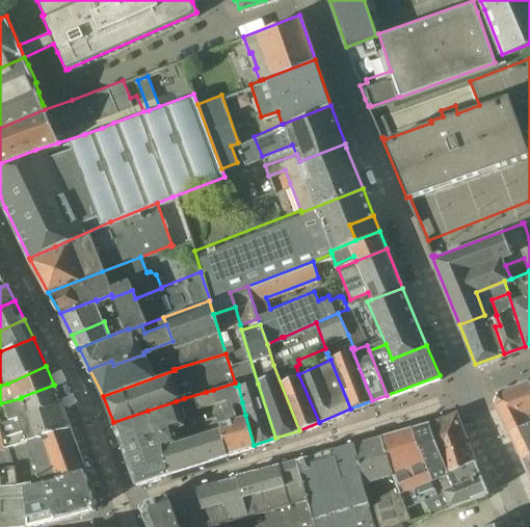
[(529,379),(498,392),(495,401),(508,430),(529,421),(529,379)]
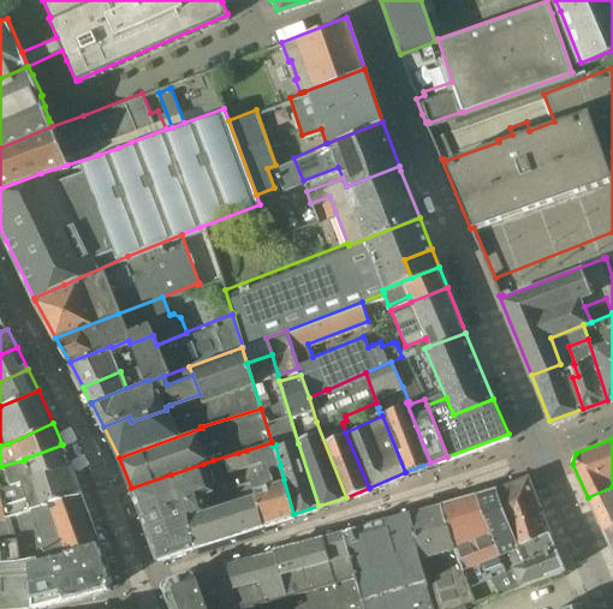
[(269,470),(280,465),(275,445),(273,446),(272,442),(247,451),(256,477),(251,479),(262,524),(293,514),(284,479),(273,483),(269,470)]
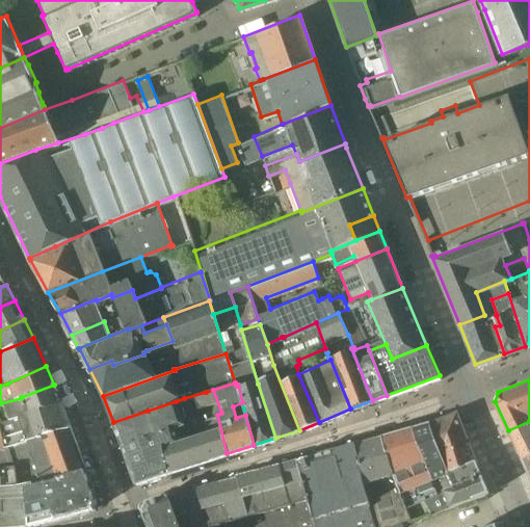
[(0,420),(61,402),(54,385),(21,397),(21,398),(0,403),(0,420)]
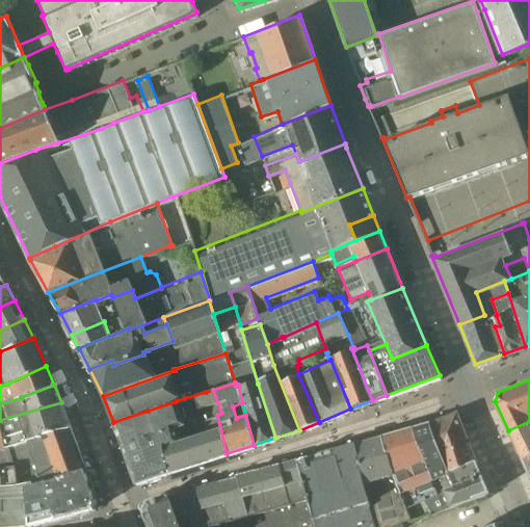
[(168,471),(163,447),(183,441),(183,440),(178,426),(190,422),(190,423),(197,421),(199,420),(199,421),(217,415),(221,413),(213,390),(206,392),(209,402),(197,406),(200,413),(184,419),(167,424),(169,429),(123,445),(127,458),(134,479),(135,480),(136,481),(138,481),(139,481),(168,471)]
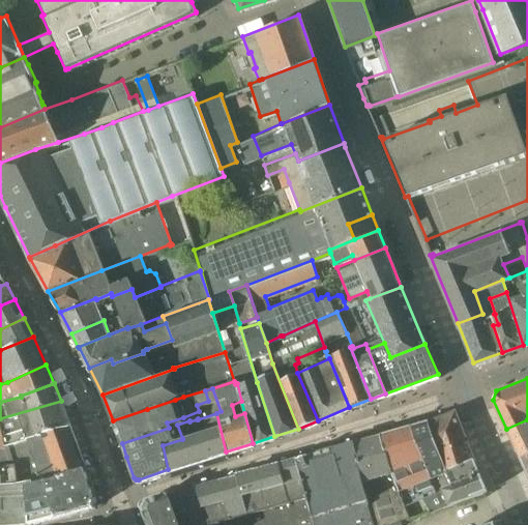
[(113,420),(122,443),(169,428),(167,423),(183,417),(199,411),(197,405),(208,401),(205,390),(183,397),(175,400),(147,409),(113,420)]
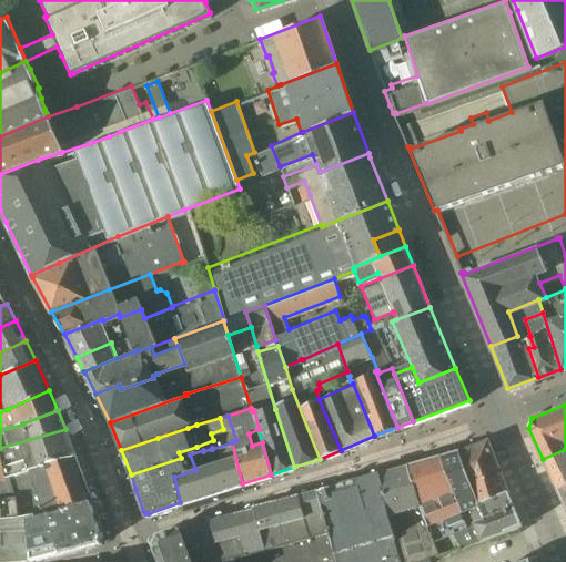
[(0,477),(13,473),(48,462),(74,455),(66,430),(66,429),(0,448),(0,477)]
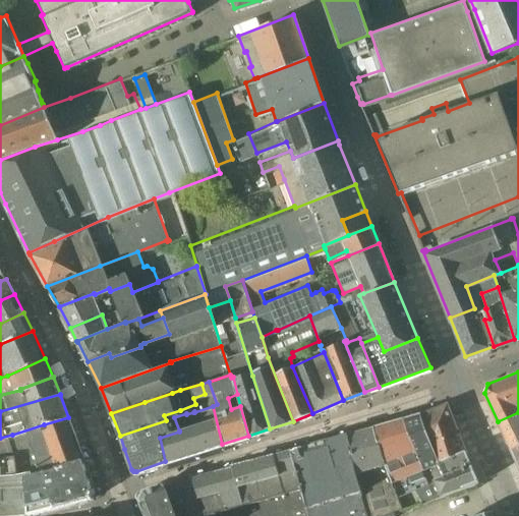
[(462,442),(446,402),(419,413),(418,413),(435,453),(462,442)]
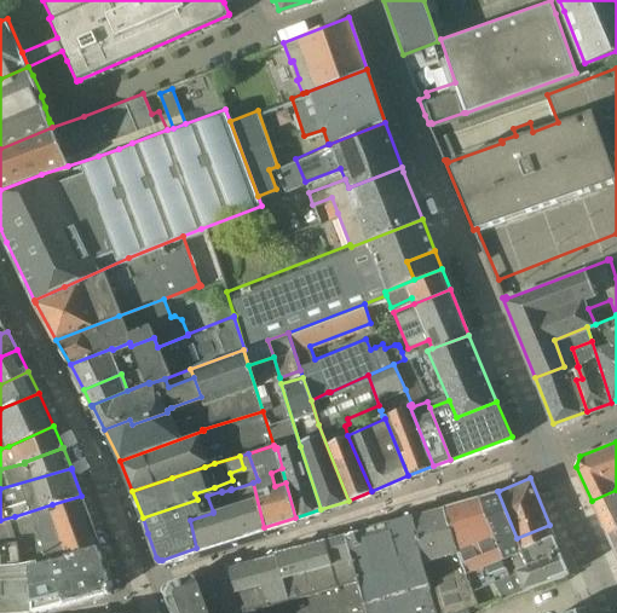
[(231,537),(264,527),(253,483),(231,490),(231,489),(230,490),(235,504),(224,508),(231,537)]
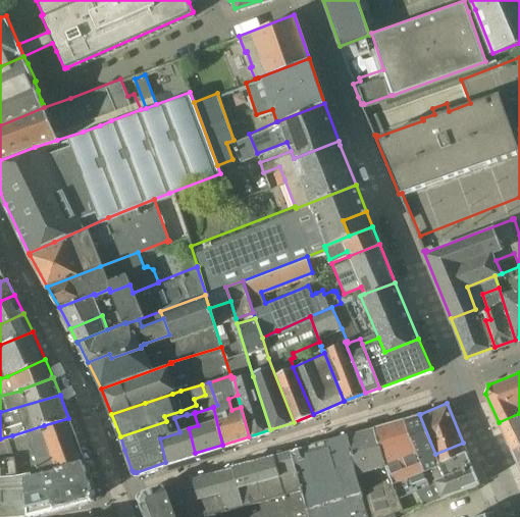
[(519,413),(499,422),(512,449),(519,445),(519,413)]
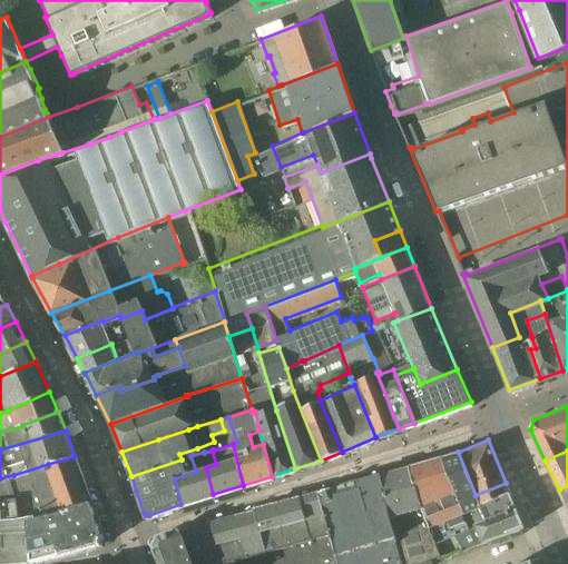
[(441,456),(468,526),(486,520),(476,495),(458,452),(441,456)]
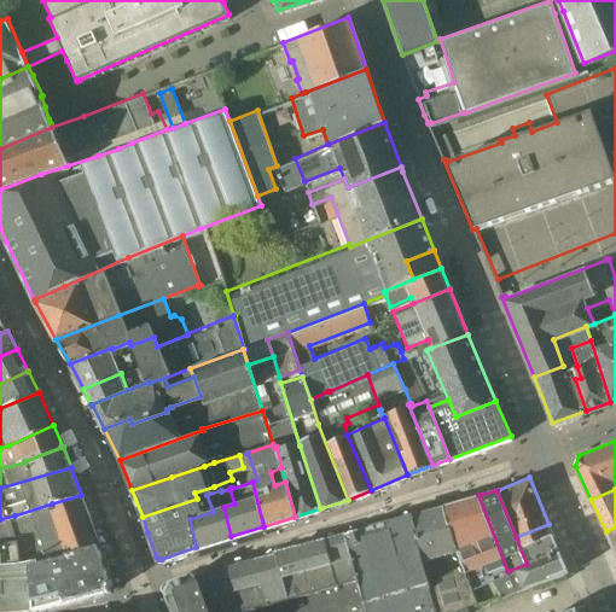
[(86,532),(94,531),(81,495),(52,503),(15,516),(0,519),(0,542),(15,540),(40,534),(42,540),(69,532),(69,534),(86,532)]
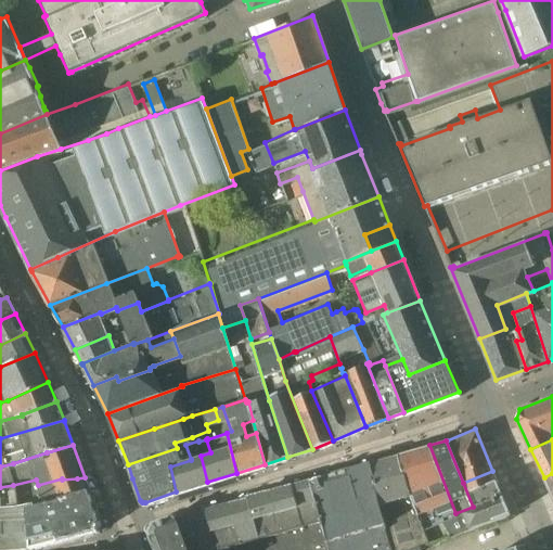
[(429,445),(397,455),(416,511),(423,527),(440,521),(455,513),(429,445)]
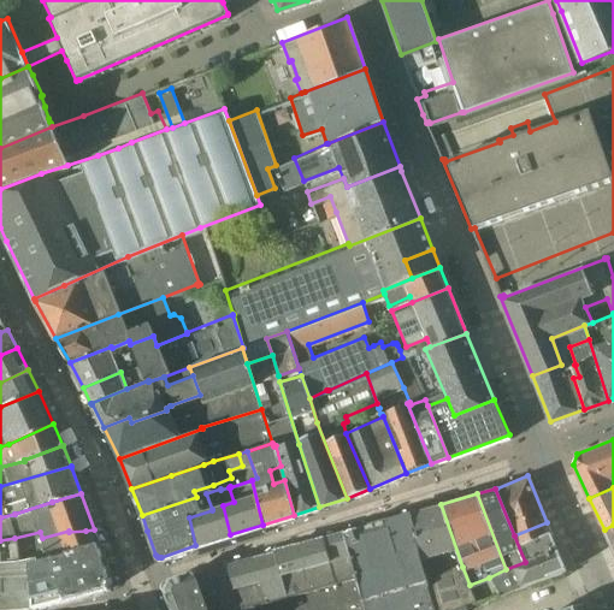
[(441,504),(411,513),(419,558),(429,594),(434,609),(449,609),(476,600),(470,585),(462,567),(441,504)]
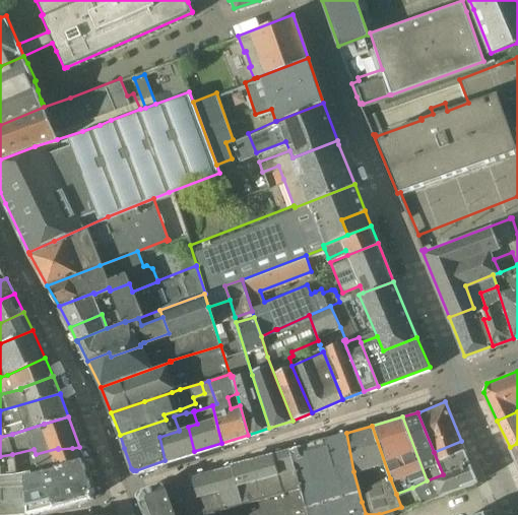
[(165,460),(194,451),(188,427),(179,430),(179,431),(159,437),(165,460)]
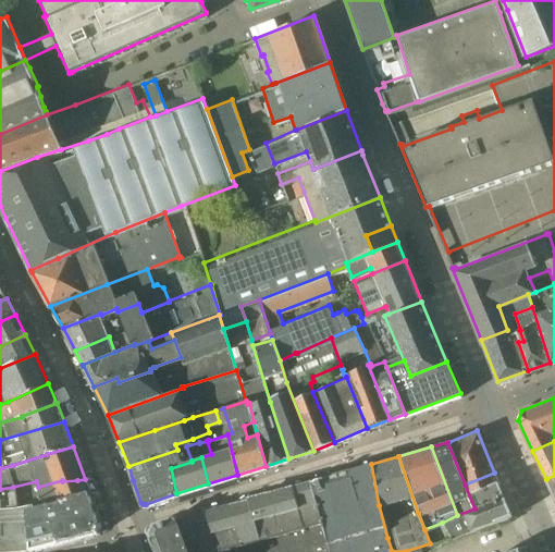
[(392,551),(387,538),(379,505),(371,464),(349,470),(311,480),(322,523),(331,551),(392,551)]
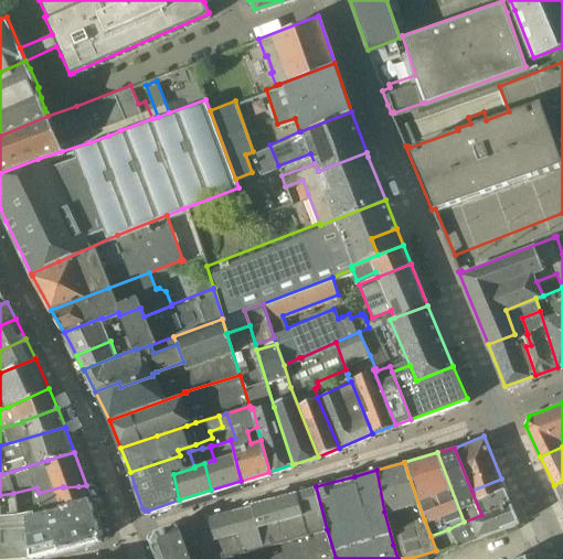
[(501,479),(471,491),(481,515),(464,522),(448,529),(448,531),(449,531),(456,544),(518,520),(501,479)]
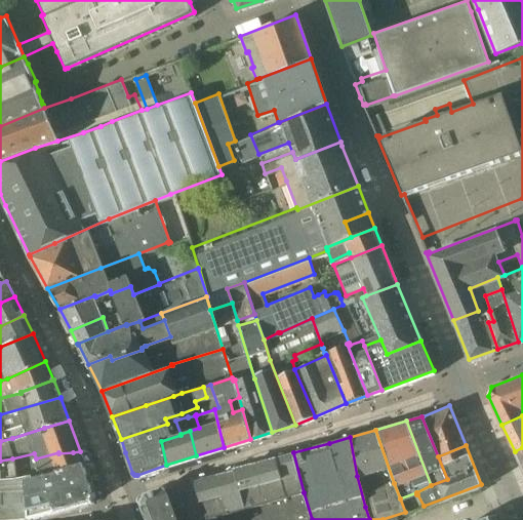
[(56,471),(84,463),(80,451),(73,452),(58,453),(58,452),(36,458),(34,453),(12,458),(15,479),(16,478),(41,473),(42,477),(56,472),(56,471)]
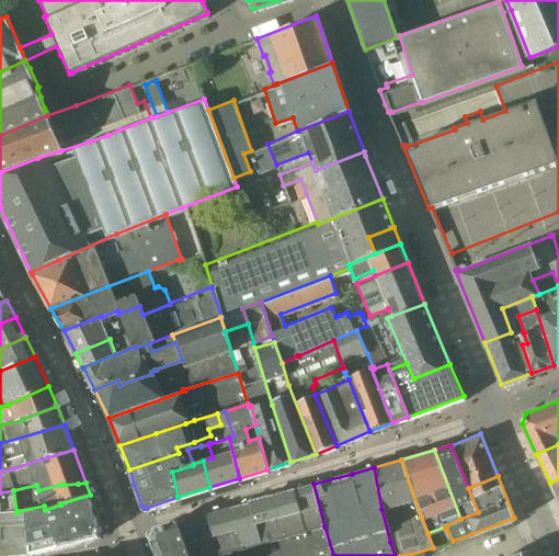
[(314,555),(333,555),(324,526),(314,484),(294,489),(305,526),(310,544),(314,555)]
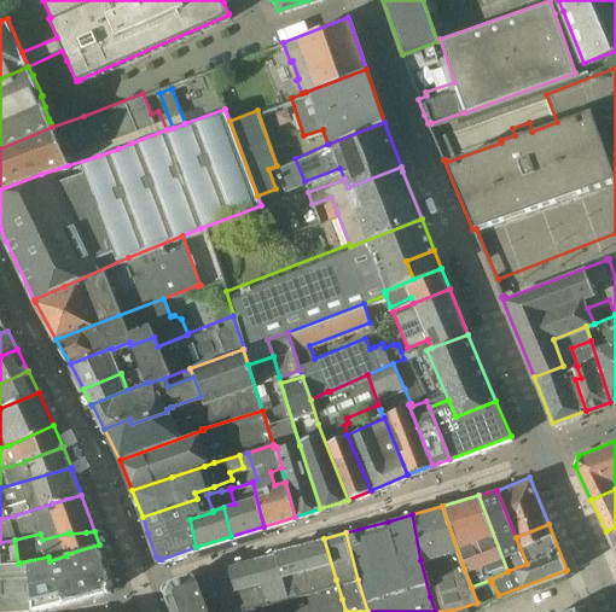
[(346,611),(342,599),(336,580),(324,538),(297,547),(306,577),(315,611),(346,611)]
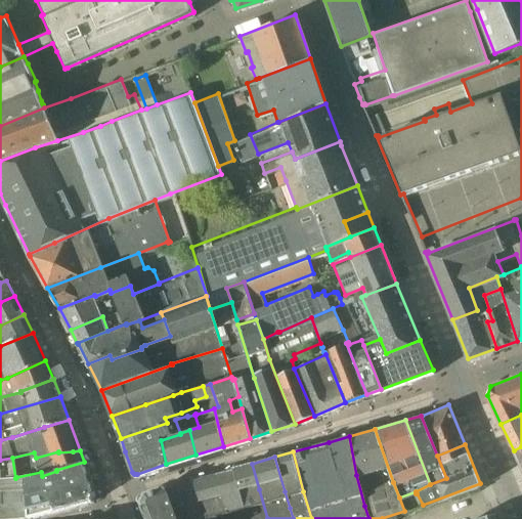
[(0,517),(28,516),(51,510),(77,503),(90,500),(94,493),(89,479),(85,463),(84,462),(56,470),(56,471),(42,476),(41,472),(16,477),(15,478),(12,458),(0,460),(0,517)]
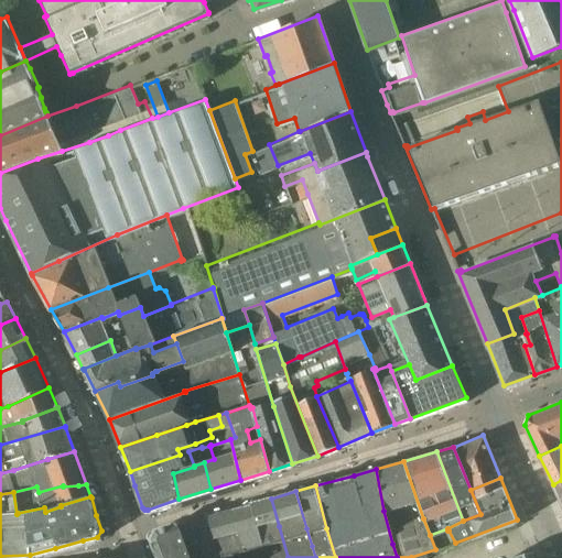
[(266,557),(288,557),(279,526),(271,499),(251,503),(260,538),(266,557)]
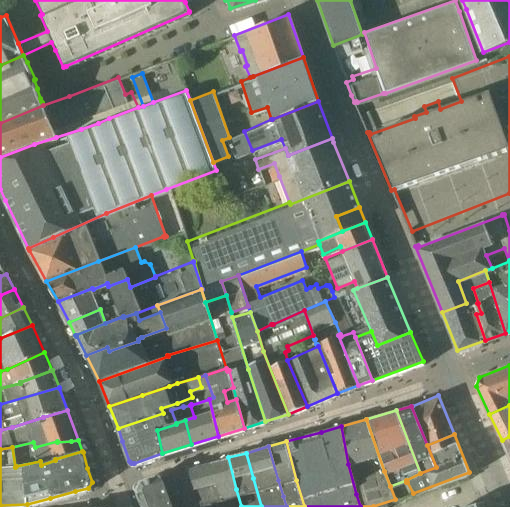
[(187,469),(162,477),(141,482),(137,491),(143,506),(241,506),(236,489),(228,457),(210,462),(187,469)]
